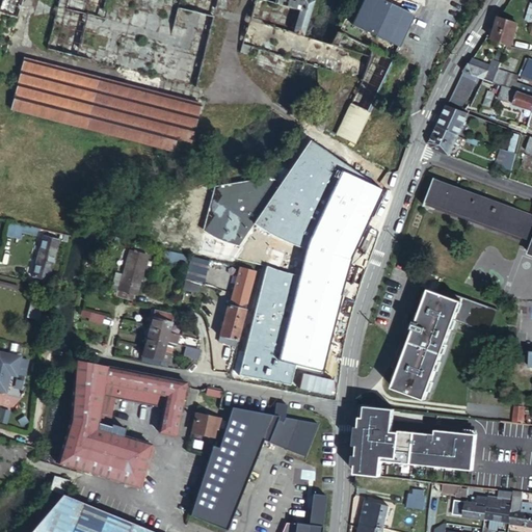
[(20,0),(0,0),(0,7),(16,12),(20,0)]
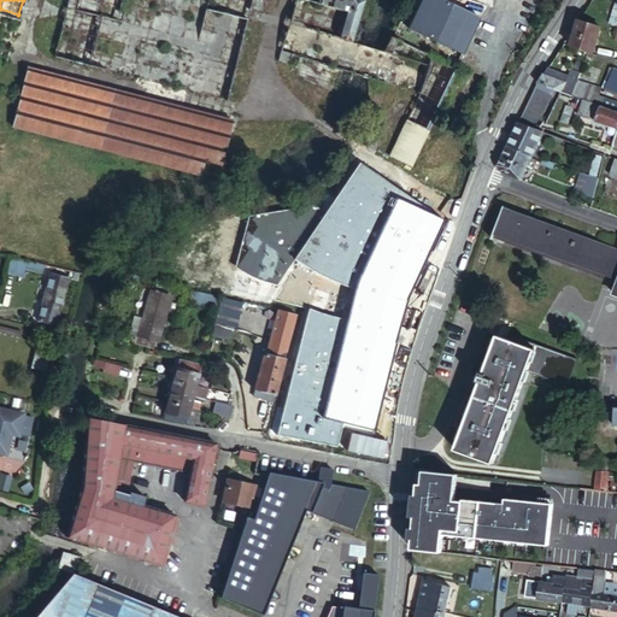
[(70,0),(57,54),(86,60),(99,10),(113,13),(117,0),(70,0)]
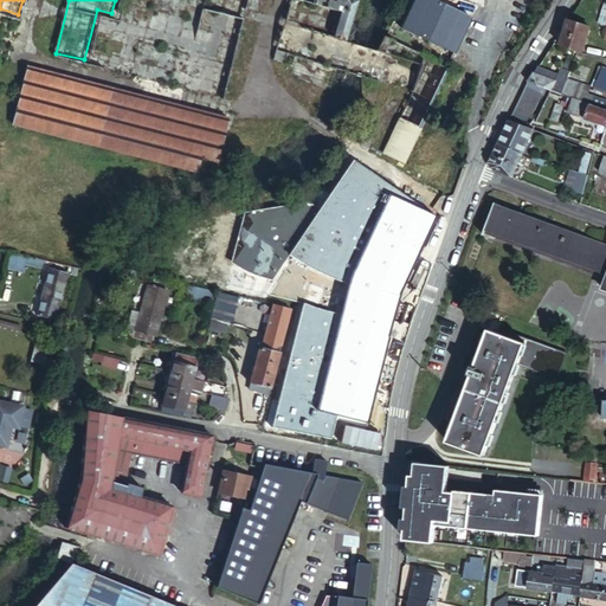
[(115,0),(111,13),(97,10),(84,59),(96,64),(123,71),(220,95),(243,5),(244,0),(115,0)]
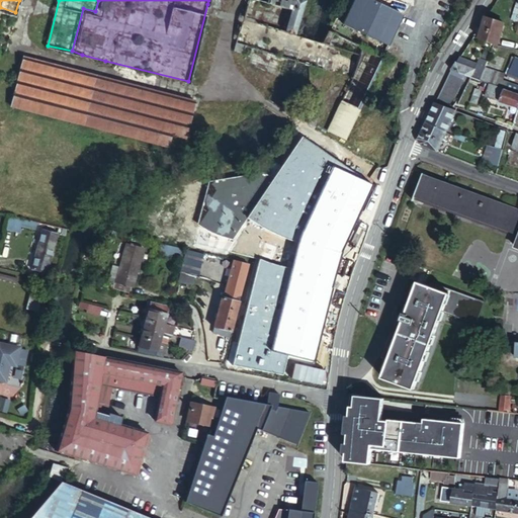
[(294,37),(301,6),(303,0),(246,0),(234,51),(249,56),(266,61),(283,66),(287,59),(294,37)]
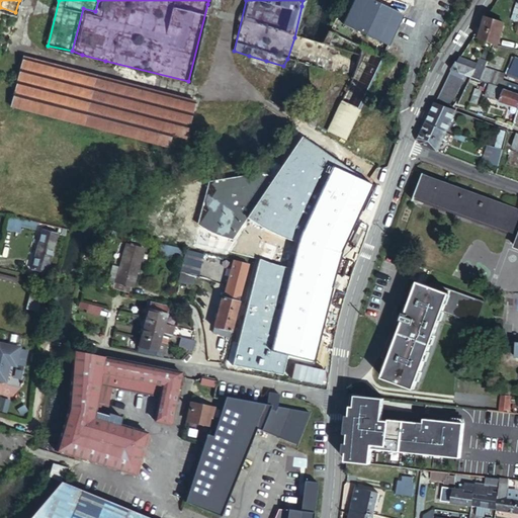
[(359,40),(364,31),(344,20),(355,0),(347,0),(338,16),(339,17),(335,26),(359,40)]
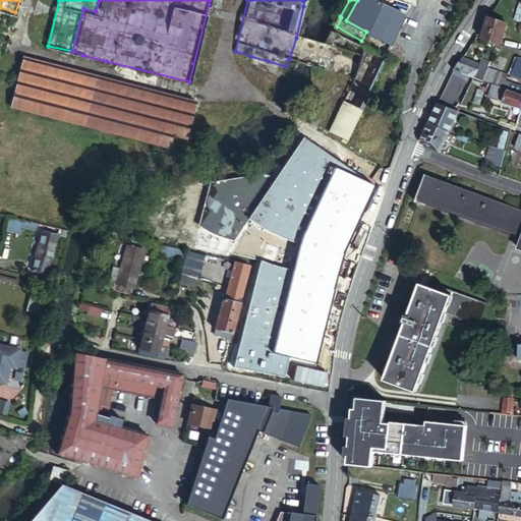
[(357,0),(346,20),(366,32),(391,45),(407,15),(378,0),(357,0)]
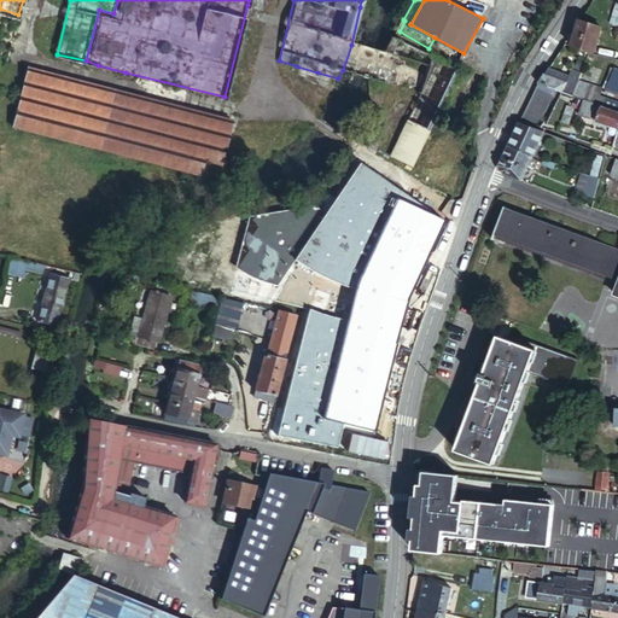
[(0,59),(0,60),(5,62),(18,15),(0,9),(0,59)]
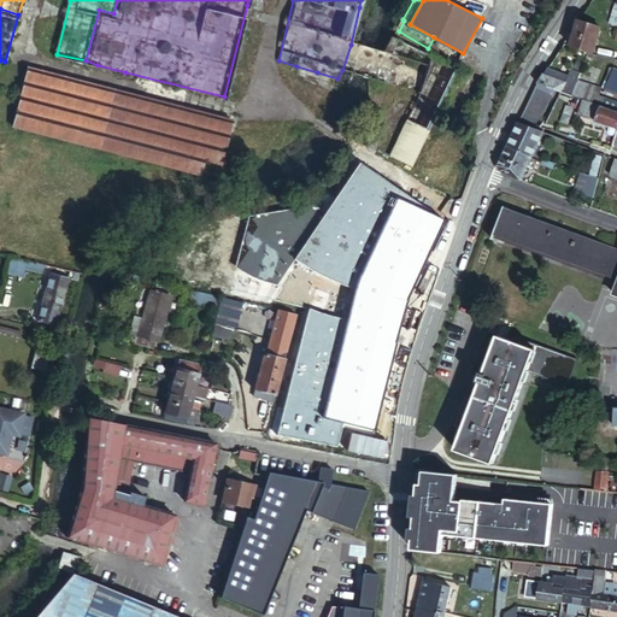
[(588,22),(579,19),(570,30),(569,37),(571,40),(593,47),(595,37),(585,34),(588,22)]
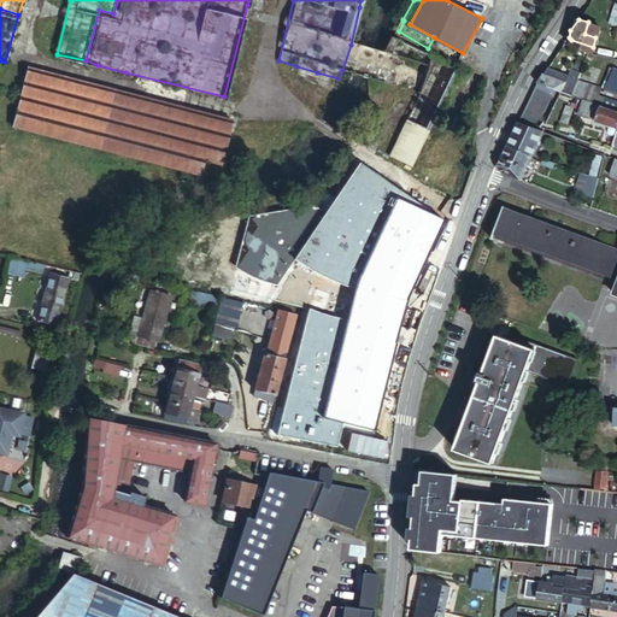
[(585,34),(595,37),(599,25),(588,22),(585,34)]
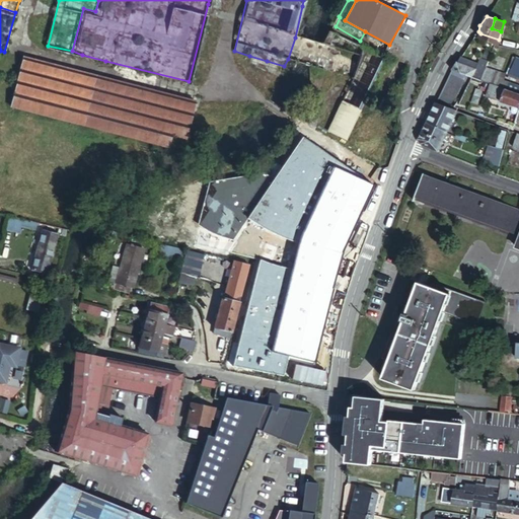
[(295,38),(288,59),(312,66),(354,77),(328,130),(331,132),(334,128),(348,134),(363,102),(386,57),(330,26),(321,45),(295,38)]
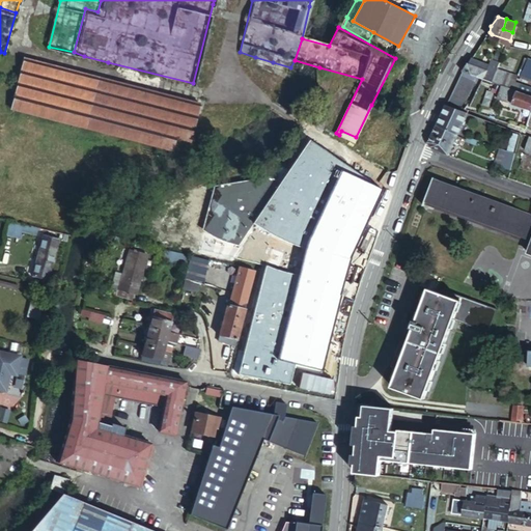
[(492,34),(490,32),(490,37),(507,45),(508,45),(510,40),(492,34)]
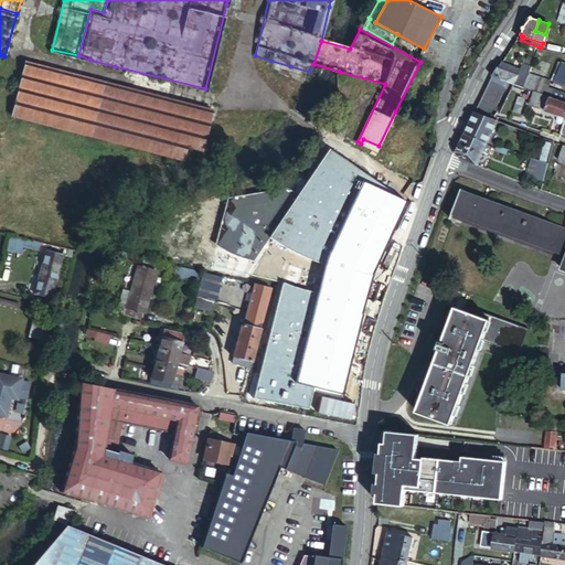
[(91,134),(104,80),(85,74),(24,59),(11,113),(91,134)]
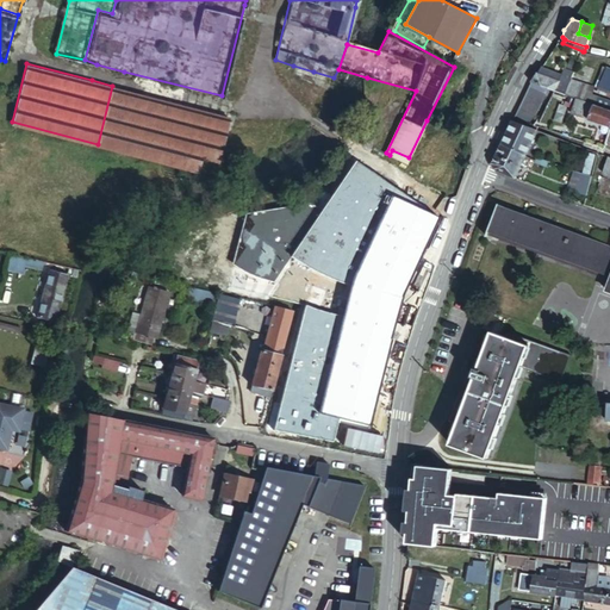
[(112,86),(119,87),(124,72),(97,64),(92,80),(112,86)]
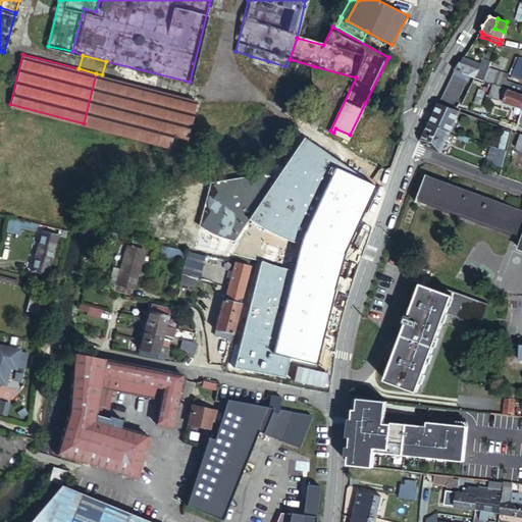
[(509,76),(512,77),(519,56),(516,55),(509,76)]
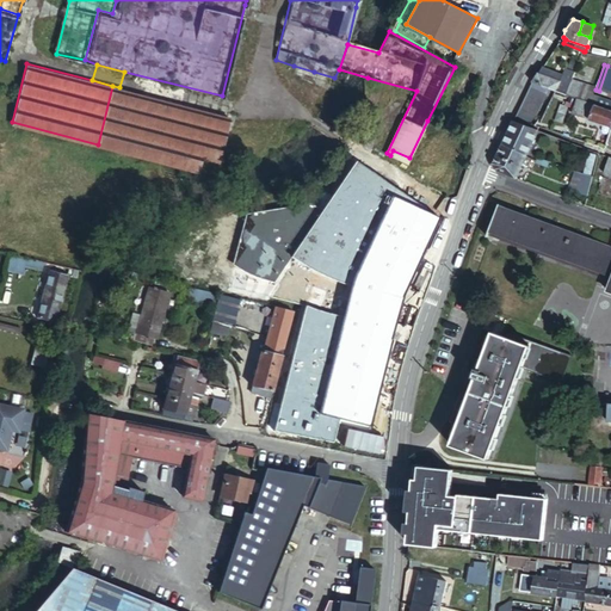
[(314,72),(294,66),(292,73),(312,79),(314,72)]
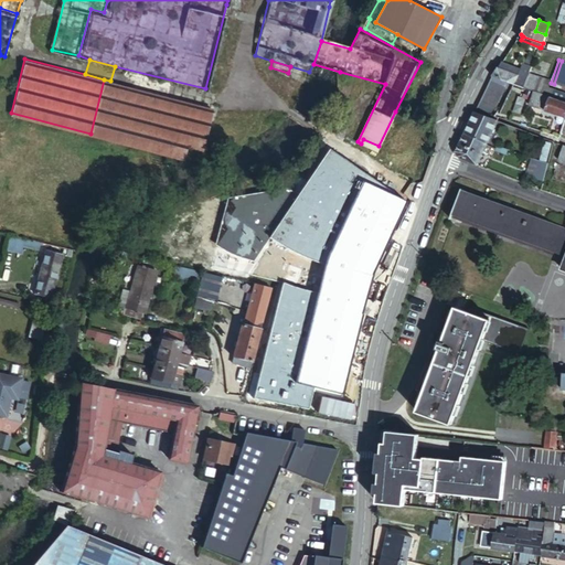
[(520,67),(501,61),(492,74),(507,80),(514,83),(522,85),(525,80),(528,73),(530,70),(520,66),(520,67)]
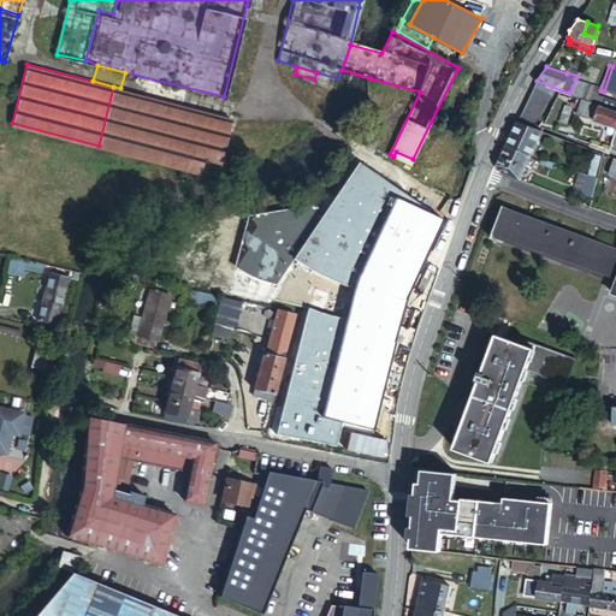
[(615,66),(612,66),(604,92),(610,94),(610,95),(615,96),(615,66)]
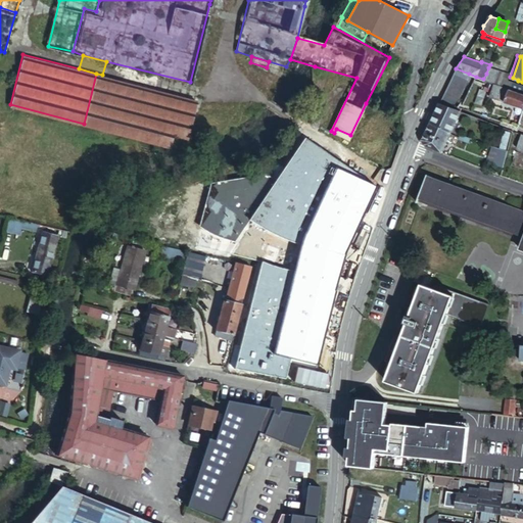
[(486,74),(483,79),(494,83),(522,93),(522,87),(503,80),(505,74),(488,67),(486,74)]
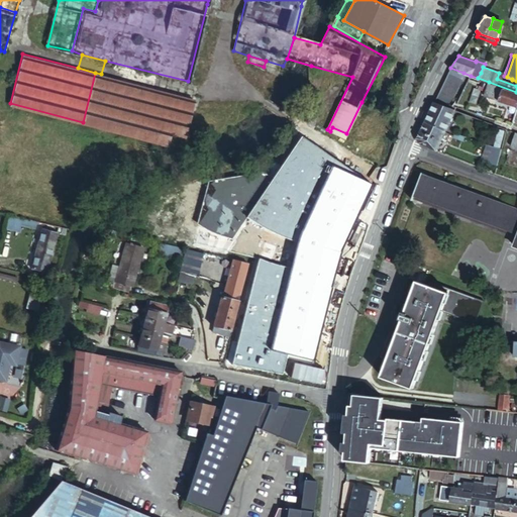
[(450,68),(436,99),(450,103),(460,81),(463,73),(450,68)]
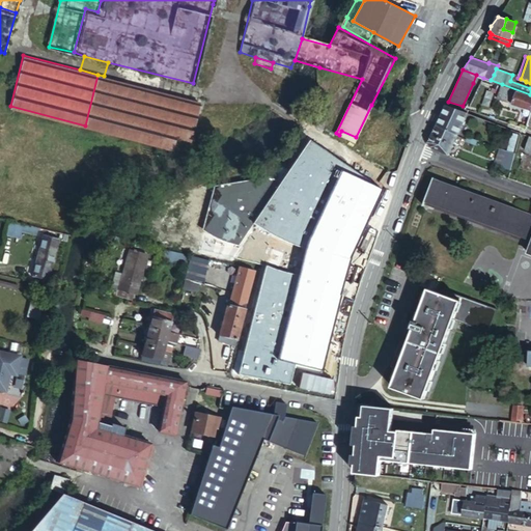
[(173,134),(189,138),(198,101),(104,76),(98,75),(85,126),(159,144),(163,131),(173,134)]
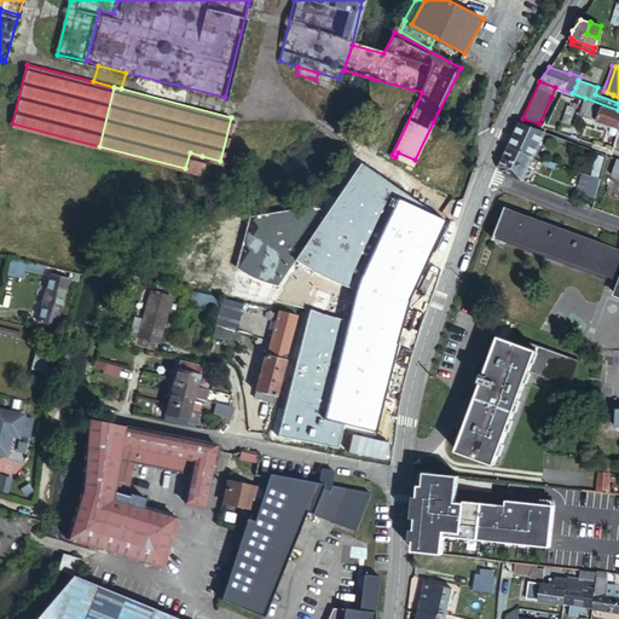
[(555,87),(551,97),(559,100),(563,91),(555,87)]
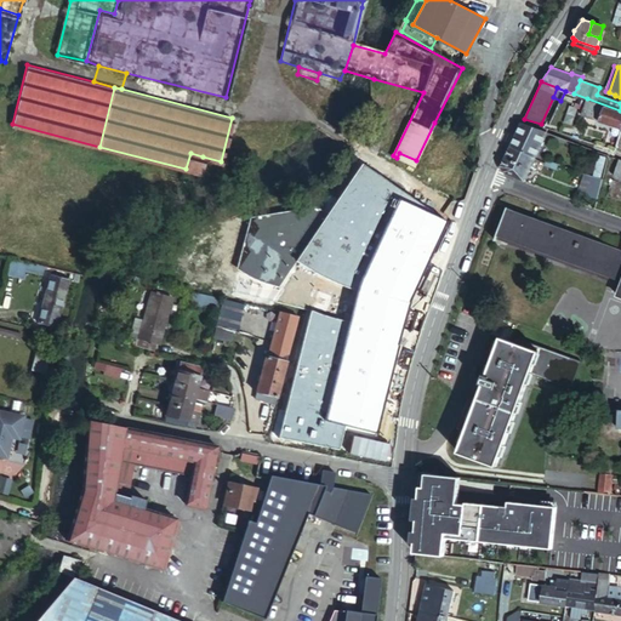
[(620,129),(620,126),(620,110),(587,98),(581,113),(620,129)]
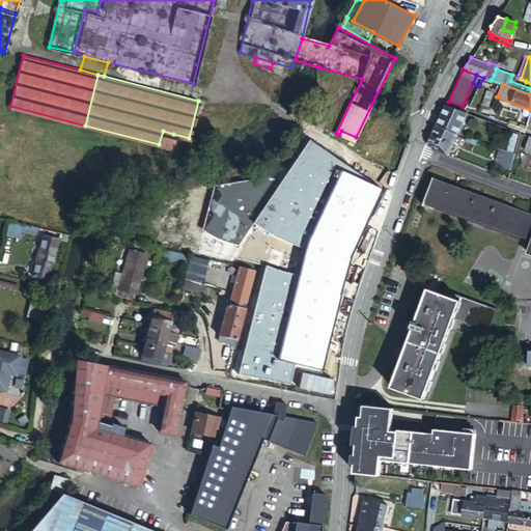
[(468,113),(447,104),(443,114),(463,123),(468,113)]
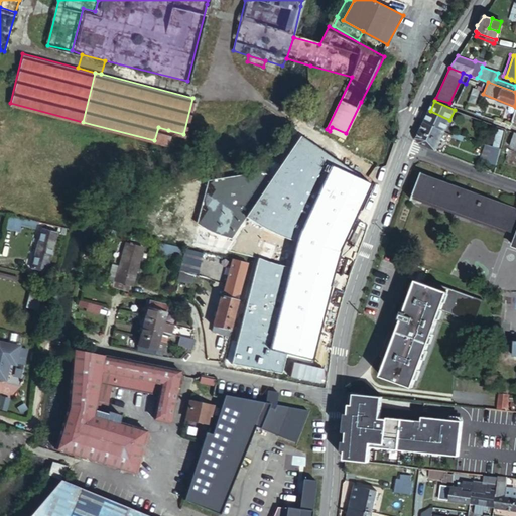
[(449,120),(430,111),(425,121),(444,130),(449,120)]
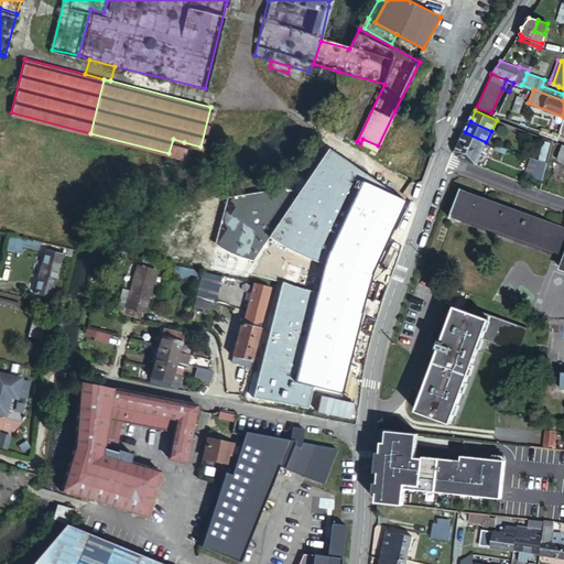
[(486,142),(465,132),(456,150),(459,155),(477,163),(486,142)]
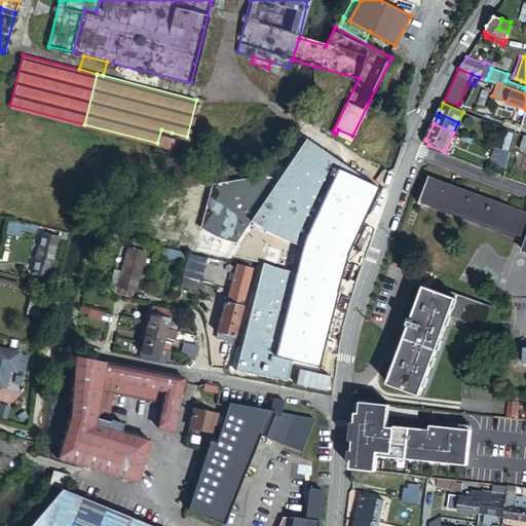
[(168,146),(172,133),(161,129),(157,143),(168,146)]
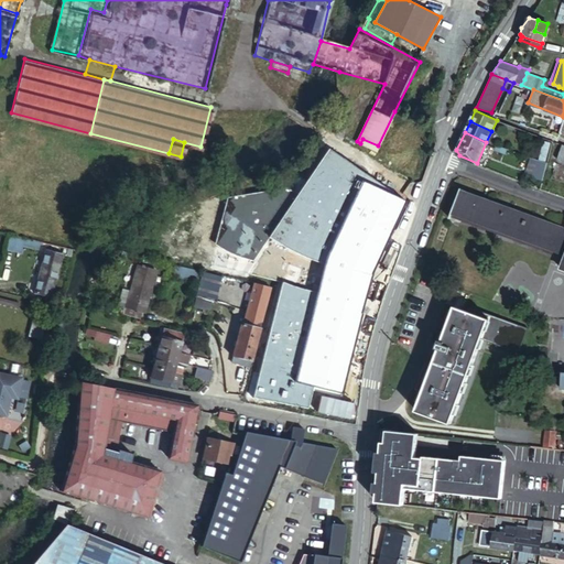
[(376,150),(378,145),(362,139),(360,143),(376,150)]
